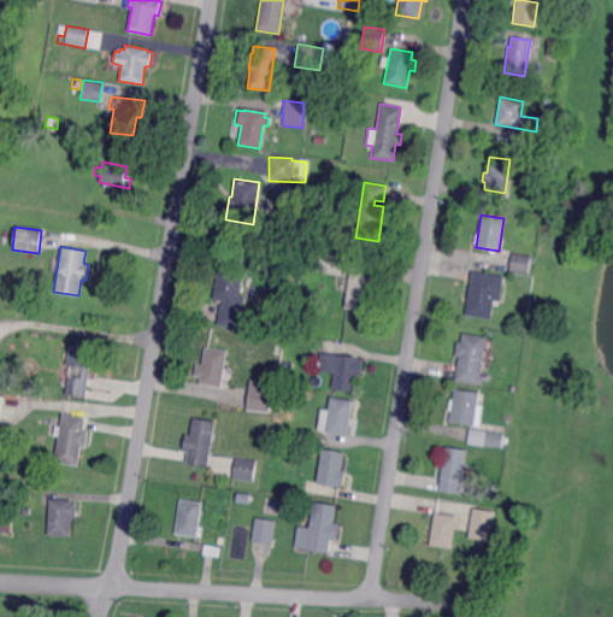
[(340,275),(316,271),(318,251),(343,254),(340,275)]
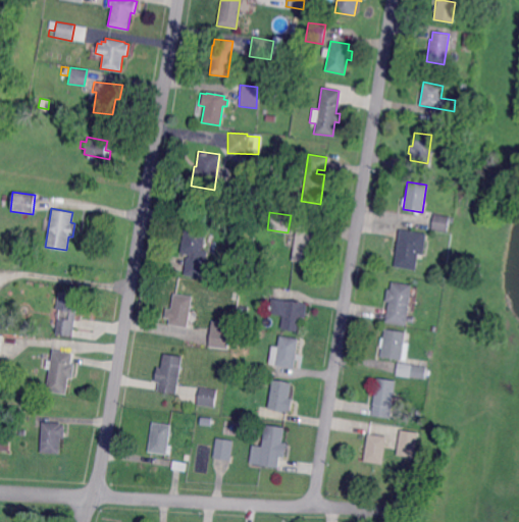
[(446,232),(430,229),(432,213),(449,216),(446,232)]
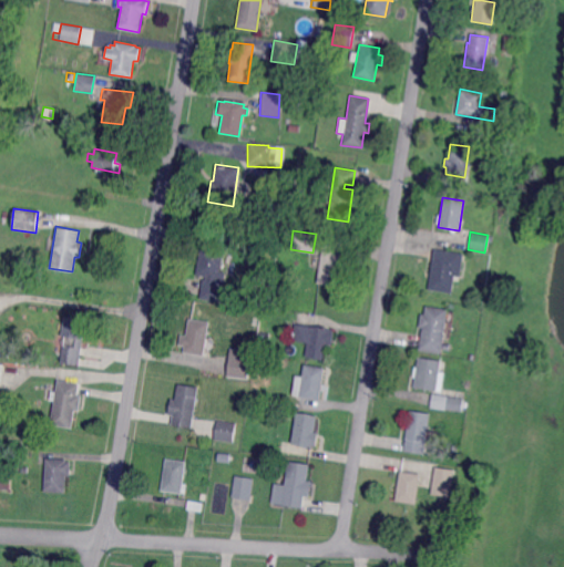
[(219,302),(198,299),(203,277),(194,275),(201,245),(223,249),(218,271),(225,272),(219,302)]
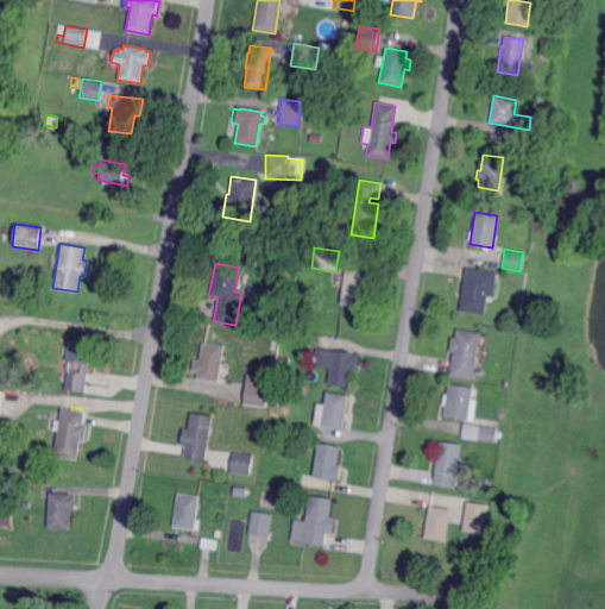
[(492,297),(486,296),(484,315),(459,311),(465,268),(497,272),(492,297)]
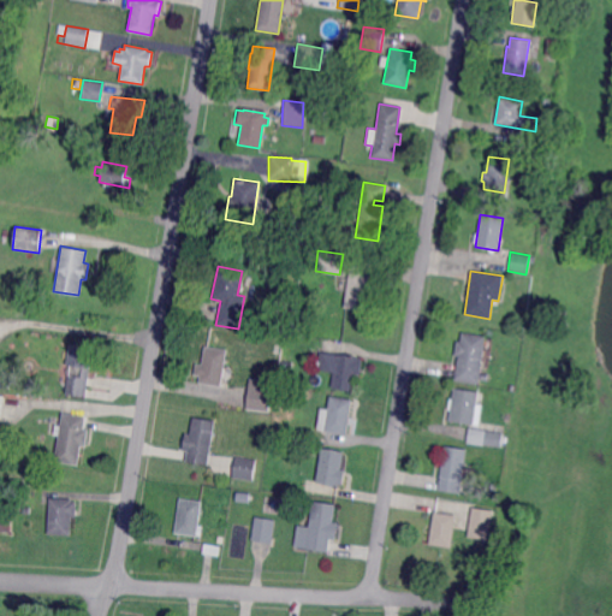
[(374,294),(368,292),(366,312),(343,308),(349,272),(370,276),(369,278),(376,279),(374,294)]
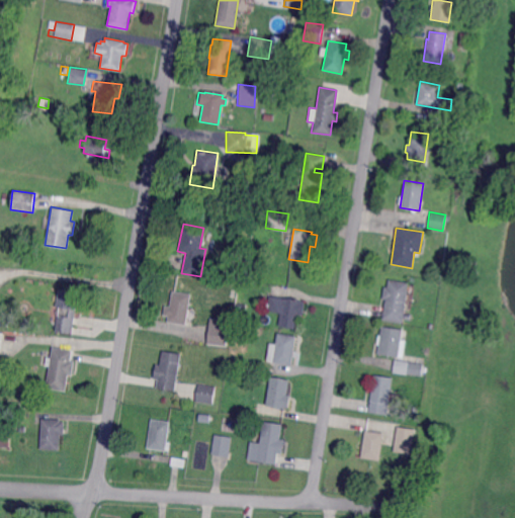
[(442,260),(435,259),(437,250),(444,251),(442,260)]
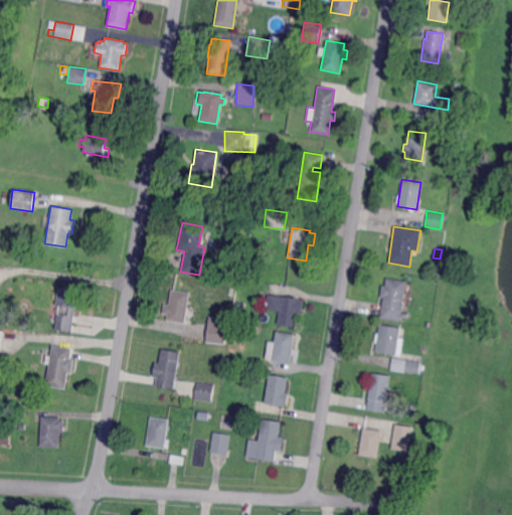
[(399,321),(379,318),(385,278),(405,282),(399,321)]
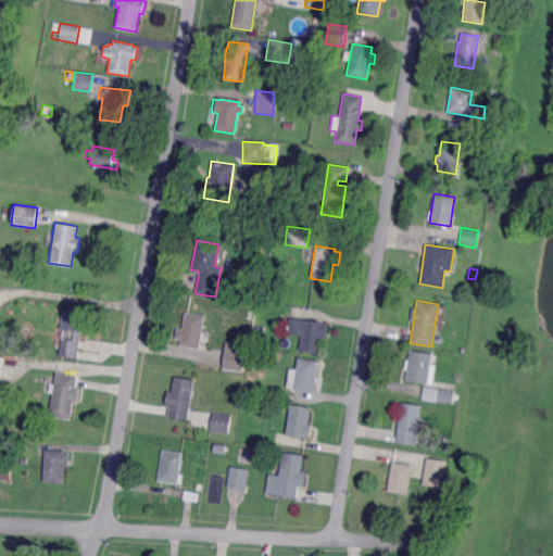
[(76,358),(58,355),(62,330),(59,330),(62,311),(83,314),(76,358)]
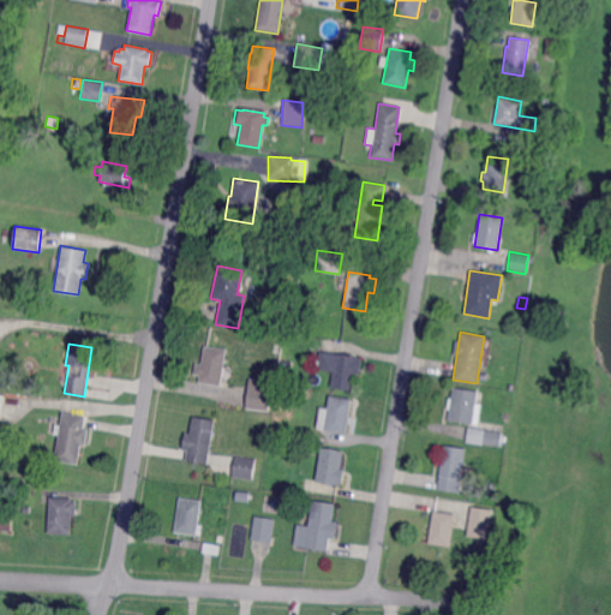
[(220,386),(198,383),(199,376),(192,375),(195,363),(201,364),(203,346),(226,350),(220,386)]
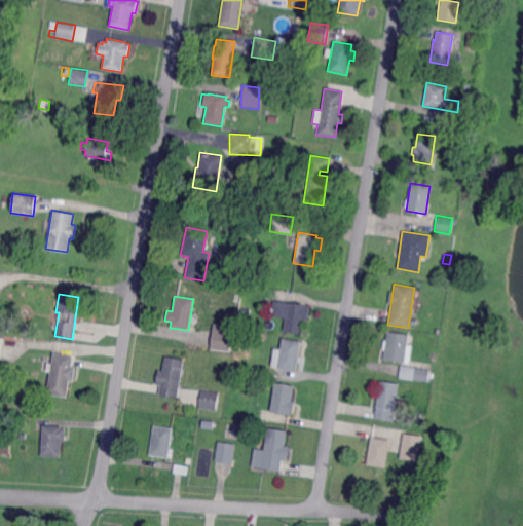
[(306,321),(303,321),(301,334),(283,331),(285,318),(270,315),(272,300),(308,306),(306,321)]
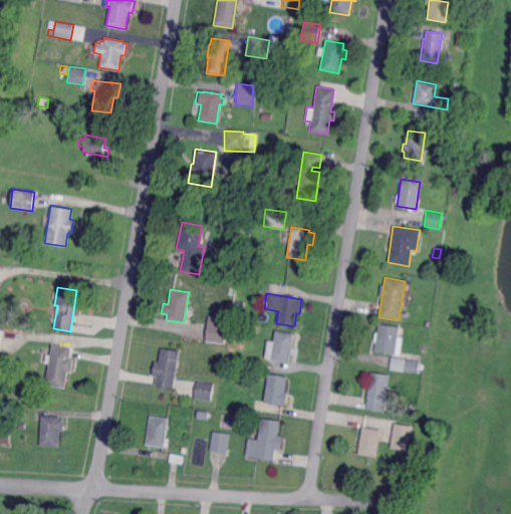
[(223,342),(204,340),(207,315),(226,317),(223,342)]
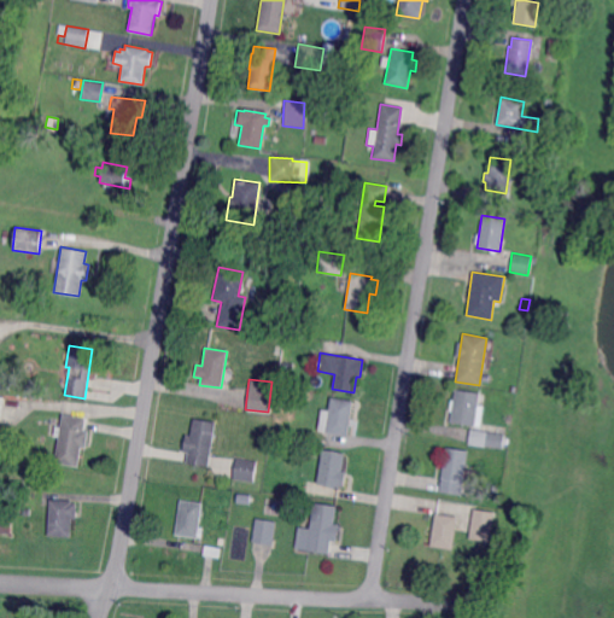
[(479,426),(449,423),(454,389),(484,394),(479,426)]
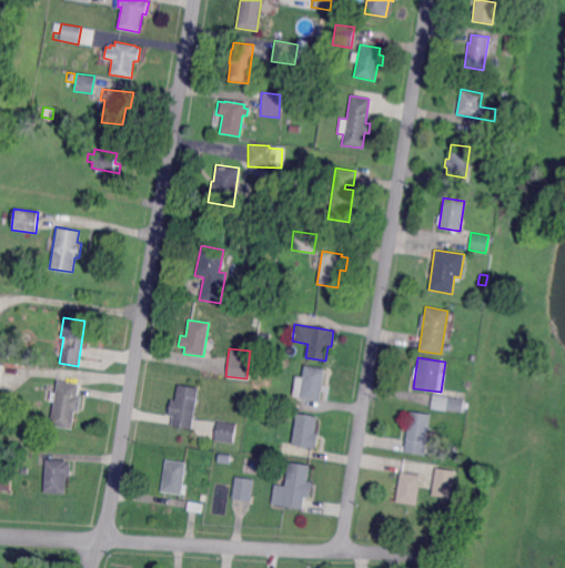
[(320,402),(291,397),(294,376),(302,377),(303,365),(324,368),(320,402)]
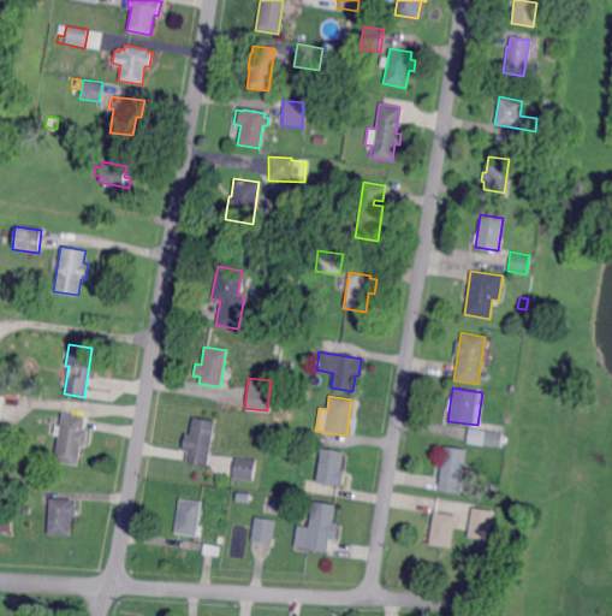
[(85,446),(81,445),(77,466),(53,461),(61,413),(85,416),(83,428),(88,430),(85,446)]
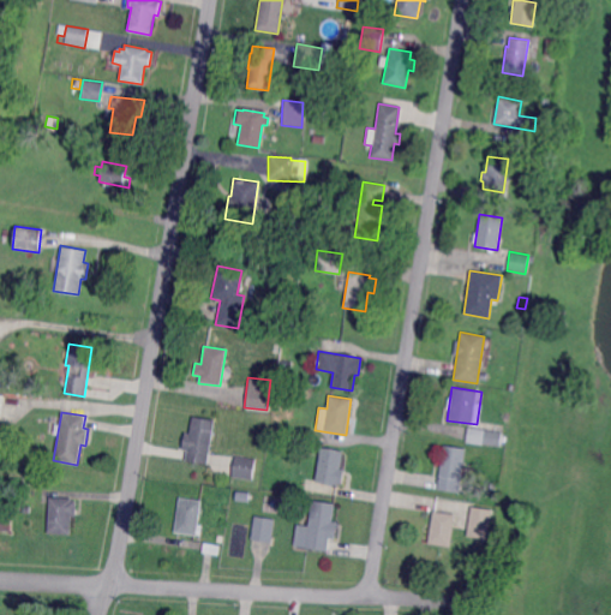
[(207,465),(184,461),(186,451),(181,449),(184,433),(189,434),(192,417),(215,421),(207,465)]
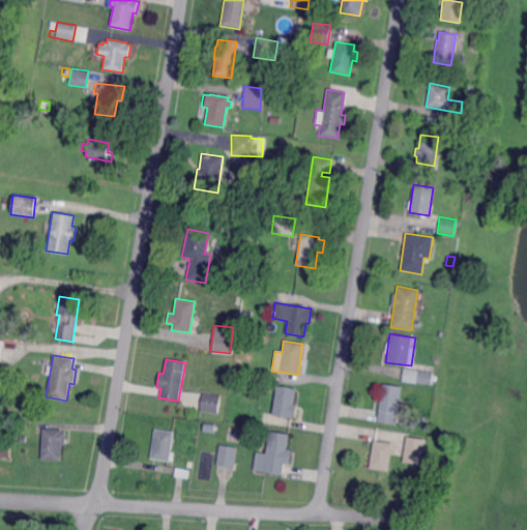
[(435,385),(430,384),(430,385),(414,384),(416,365),(432,366),(431,375),(436,375),(435,385)]
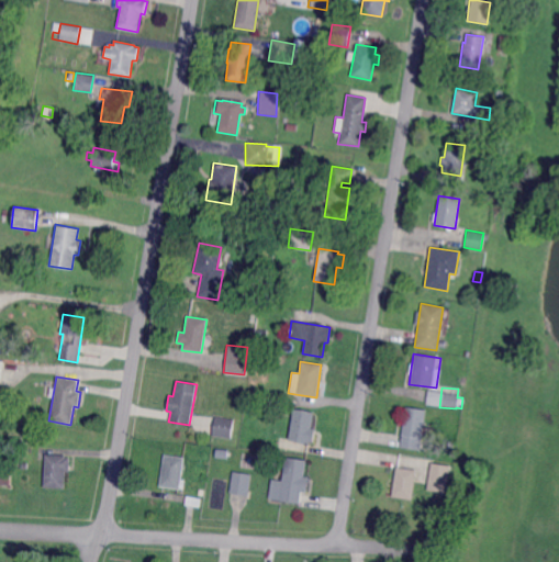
[(418,449),(399,447),(405,406),(425,409),(418,449)]
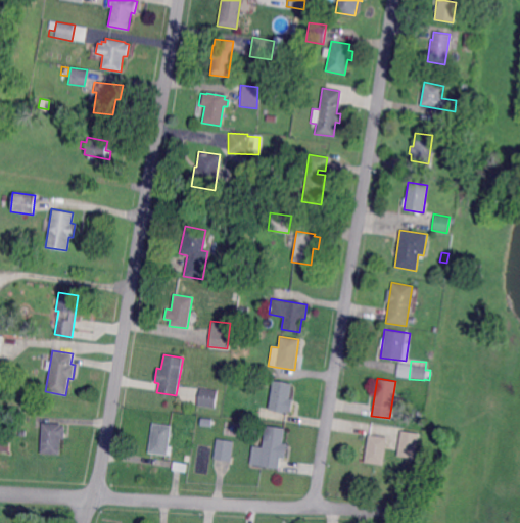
[(290,413),(268,409),(272,380),(291,383),(289,397),(292,398),(290,413)]
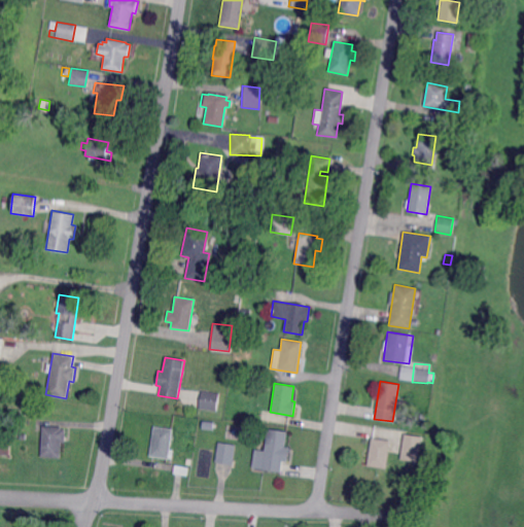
[(215,412),(198,409),(201,390),(218,393),(215,412)]
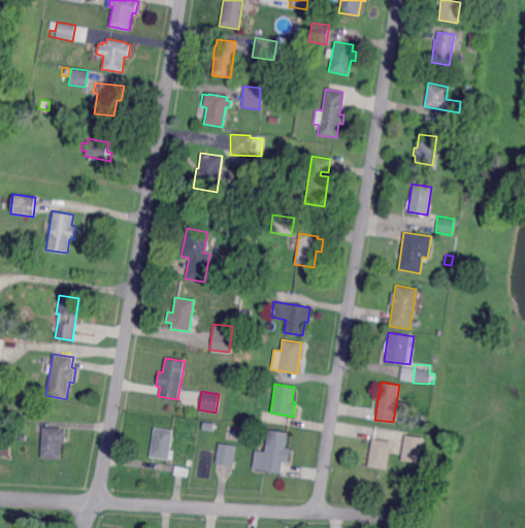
[(65,441),(60,441),(60,459),(40,458),(41,427),(61,428),(61,429),(65,429),(65,441)]
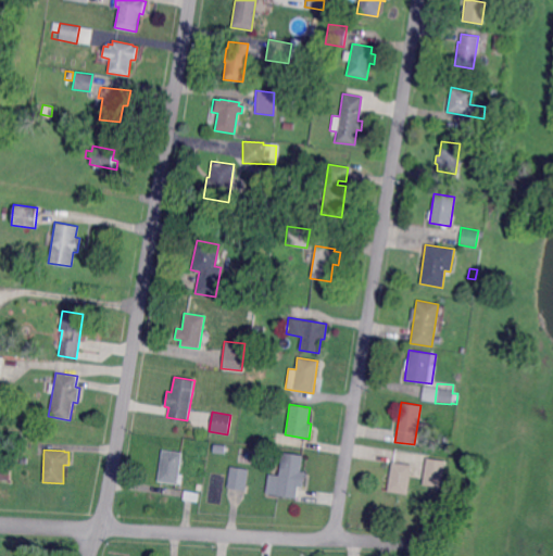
[(181,485),(156,481),(161,450),(181,453),(178,474),(183,475),(181,485)]
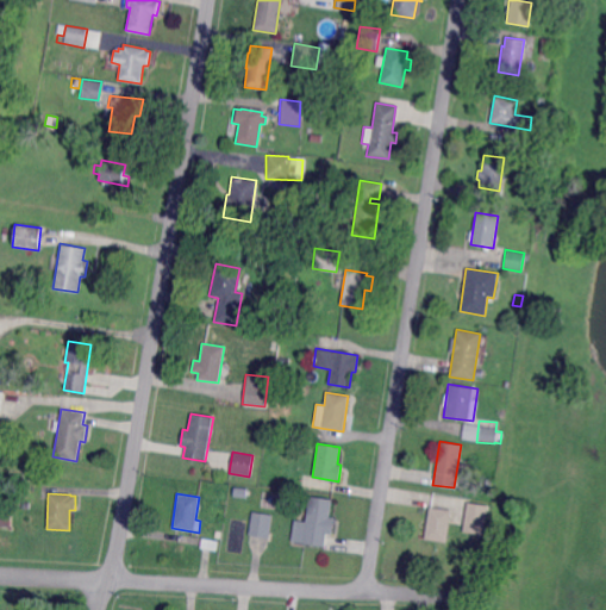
[(331,534),(326,533),(324,547),(301,543),(310,496),(331,499),(329,517),(335,518),(331,534)]
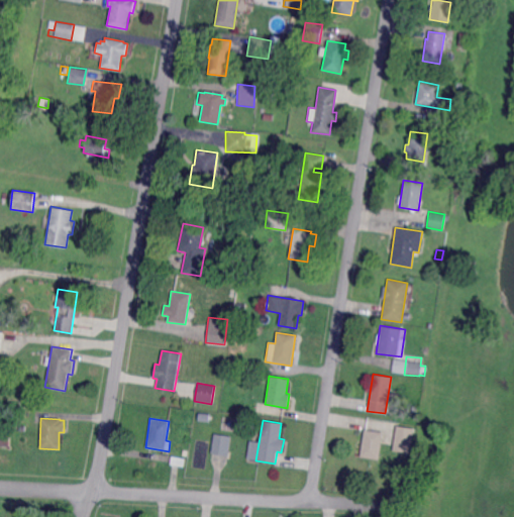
[(0,426),(9,427),(8,447),(0,446),(0,426)]
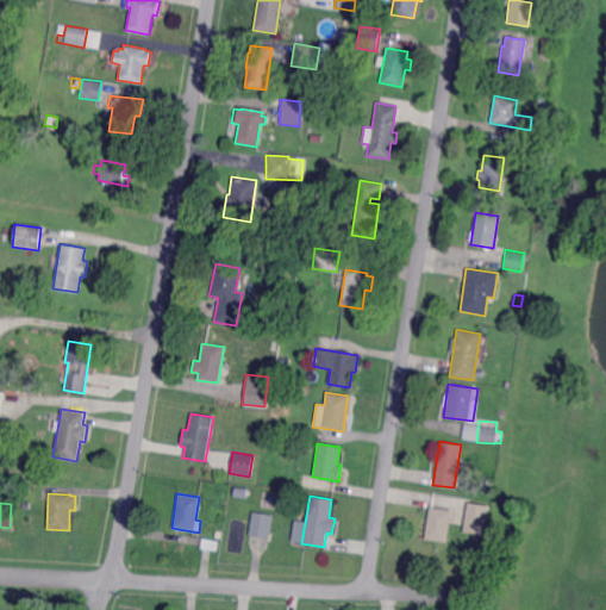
[(485,536),(463,533),(467,504),(488,506),(485,536)]
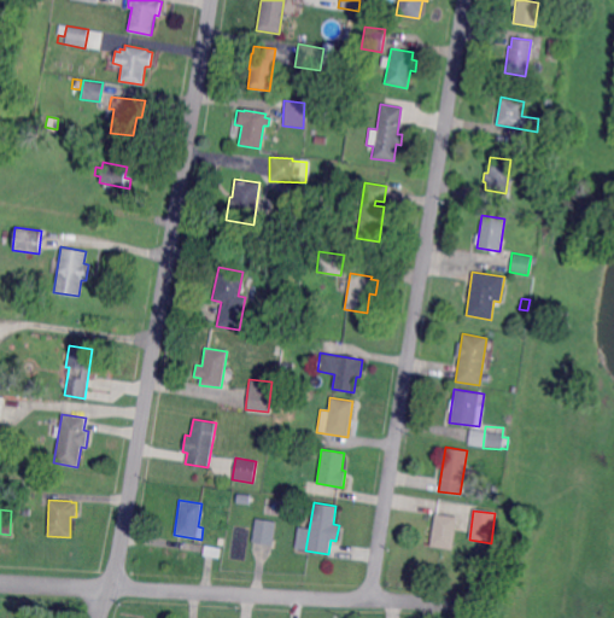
[(451,549),(430,546),(434,513),(457,517),(451,549)]
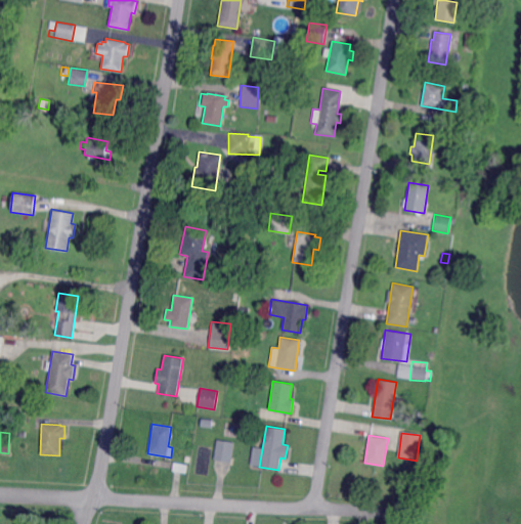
[(230,463),(212,460),(215,439),(233,442),(230,463)]
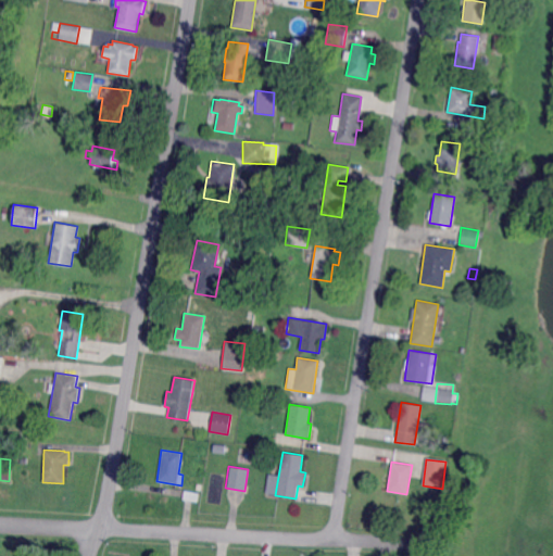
[(196,502),(181,500),(183,491),(197,493),(196,502)]
